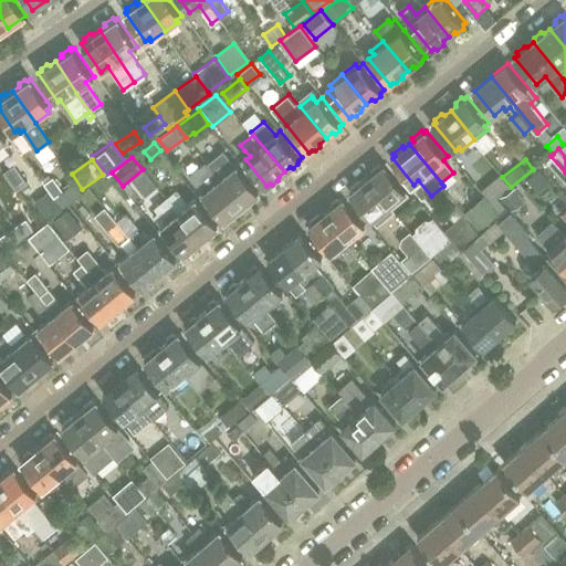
[(374,174),(369,178),(392,207),(405,197),(402,194),(407,190),(385,164),(383,165),(381,163),(371,171),(374,174)]
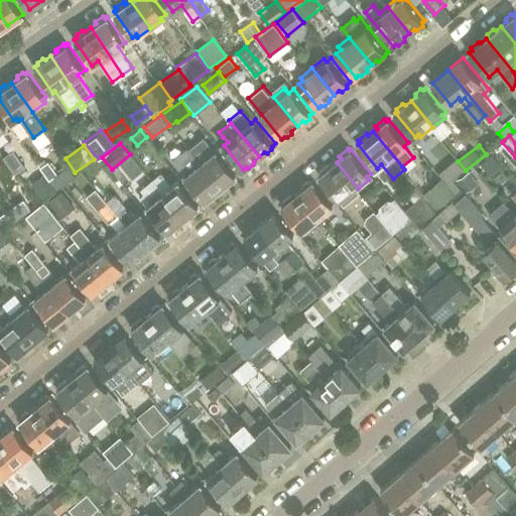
[(32,156),(55,188),(67,181),(59,171),(57,173),(40,150),(32,156)]
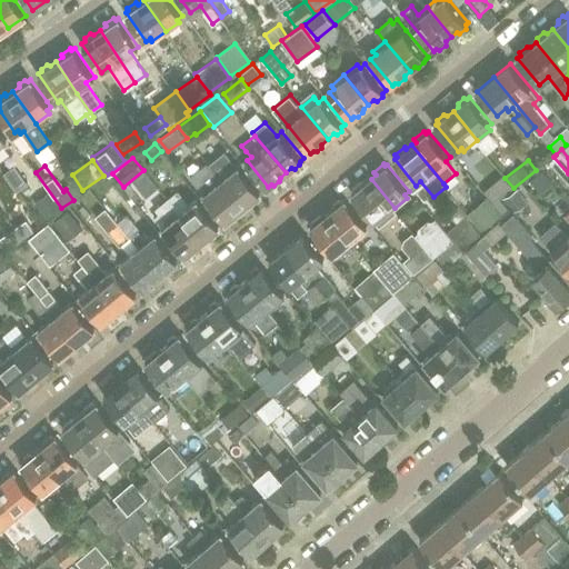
[(232,166),(220,177),(245,207),(250,202),(252,203),(259,198),(259,195),(261,193),(239,166),(236,169),(232,166)]
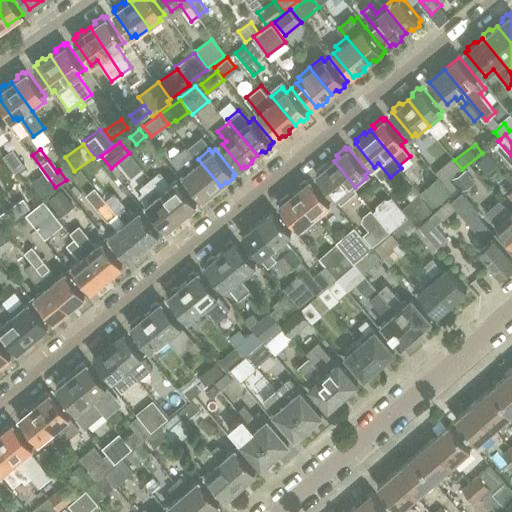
[(475,159),(485,171),(496,162),(486,150),(475,159)]
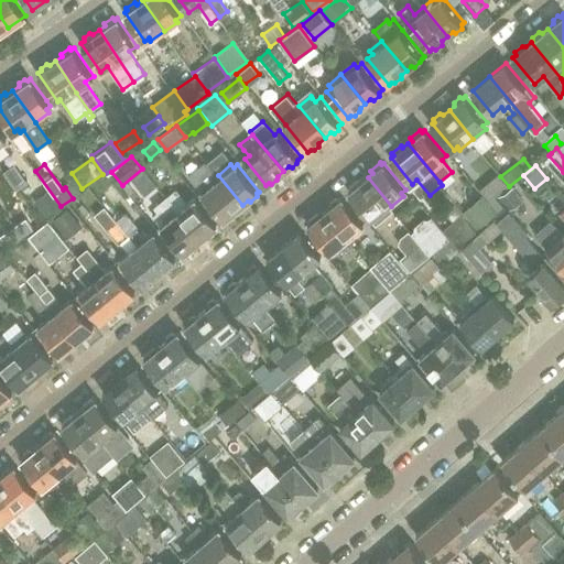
[(497,195),(509,186),(500,176),(498,173),(479,188),(498,212),(506,206),(497,195)]
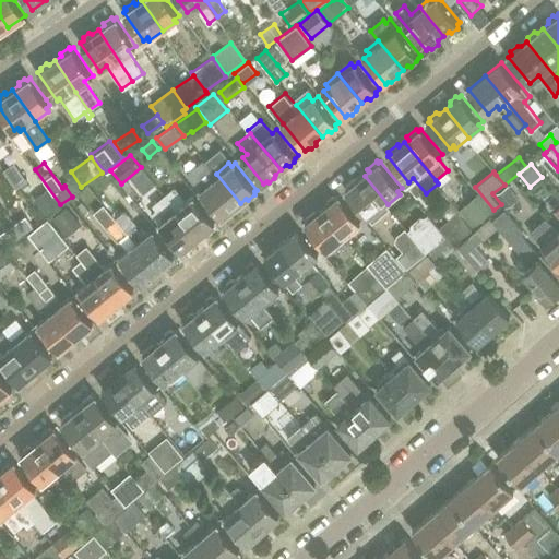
[(240,203),(216,174),(199,187),(224,217),(226,215),(228,216),(234,212),(234,207),(240,203)]
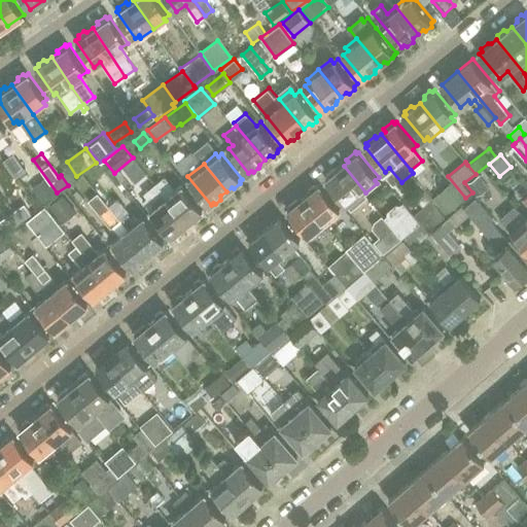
[(365,192),(344,166),(338,170),(335,169),(329,173),(328,177),(327,178),(352,208),(367,196),(365,192)]
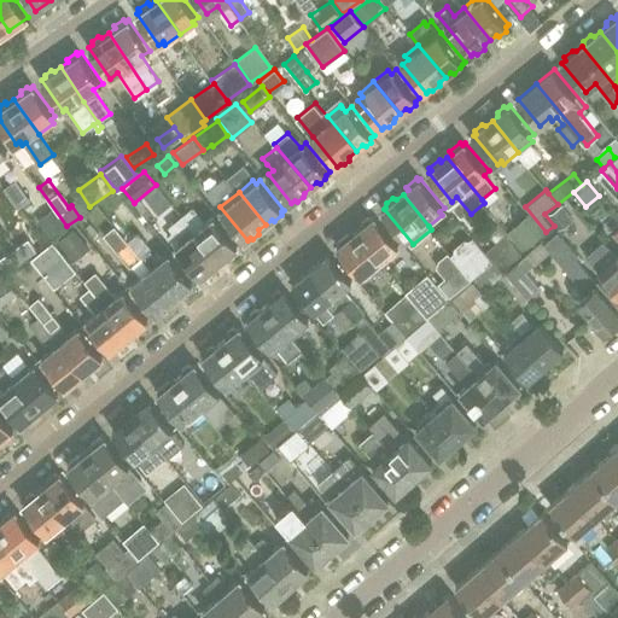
[(561,204),(548,216),(559,231),(573,219),(561,204)]
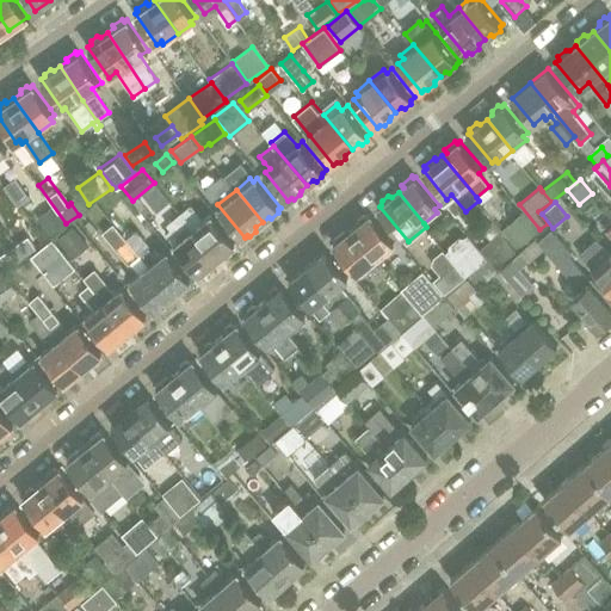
[(189,204),(180,211),(218,258),(226,253),(229,253),(234,253),(235,248),(234,245),(236,242),(214,214),(203,222),(189,204)]
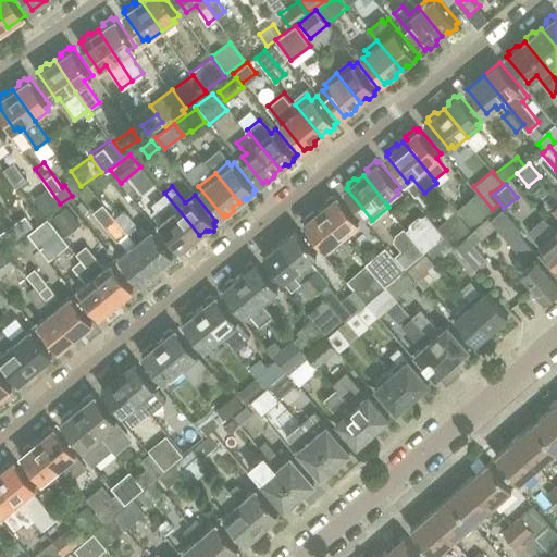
[(194,240),(199,235),(164,193),(151,203),(155,208),(151,211),(183,249),(186,246),(188,248),(194,247),(194,243),(194,240)]
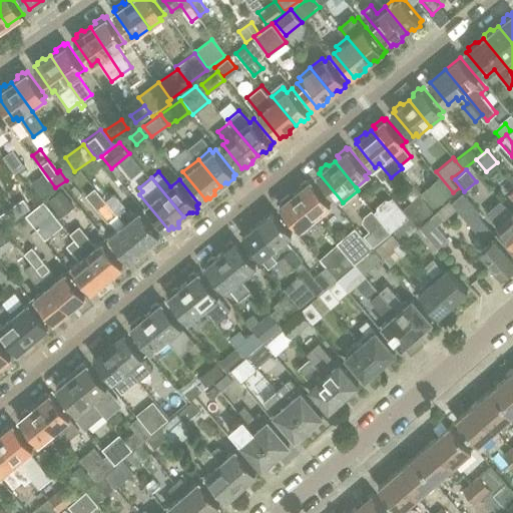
[(306,180),(301,184),(302,187),(297,191),(319,218),(330,208),(328,206),(332,202),(313,179),(311,180),(306,180)]
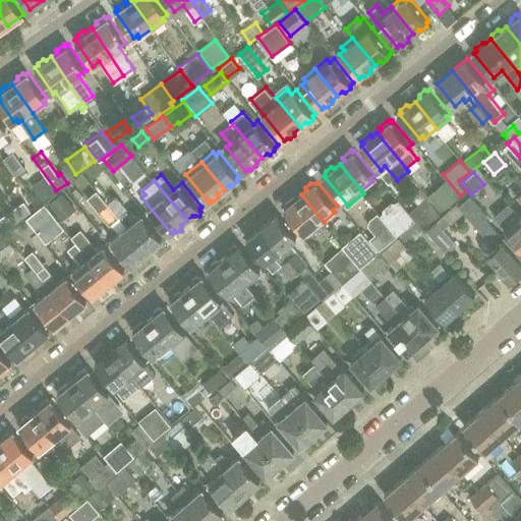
[(436,201),(444,211),(459,198),(453,190),(454,189),(453,188),(436,201)]
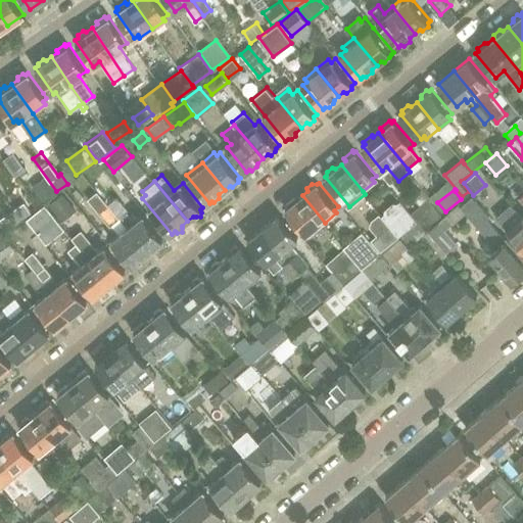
[(144,256),(149,252),(121,218),(98,191),(88,199),(111,227),(112,226),(120,234),(112,240),(133,265),(135,264),(138,264),(143,264),(144,259),(144,256)]
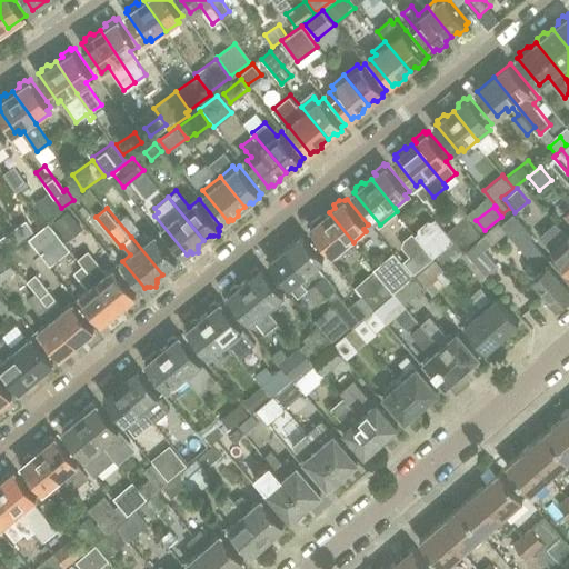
[(68,240),(83,228),(68,209),(52,221),(68,240)]
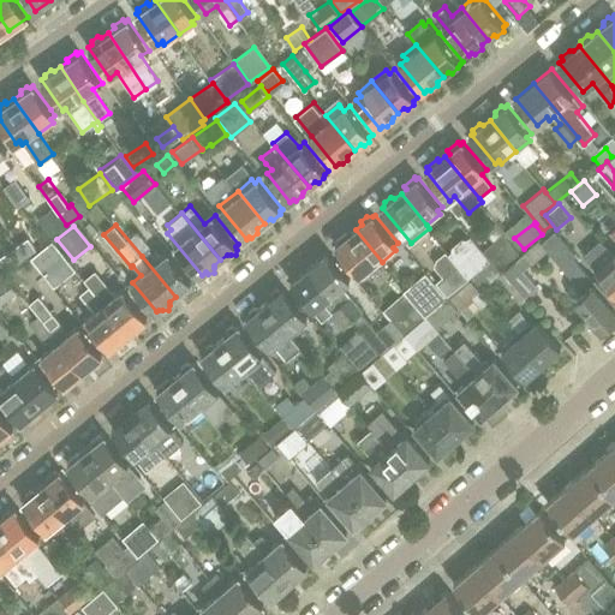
[(602,329),(614,316),(614,303),(596,281),(597,281),(573,255),(575,252),(555,230),(551,226),(538,238),(547,248),(567,270),(557,280),(575,299),(602,329)]
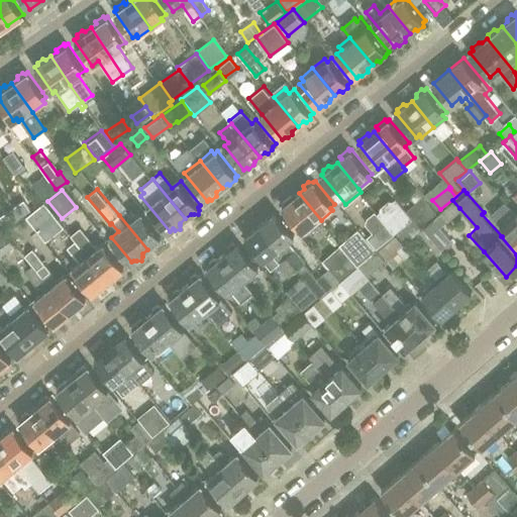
[(309,229),(321,220),(299,193),(294,197),(290,197),(285,201),(286,204),(284,206),(303,230),(307,226),(309,229)]
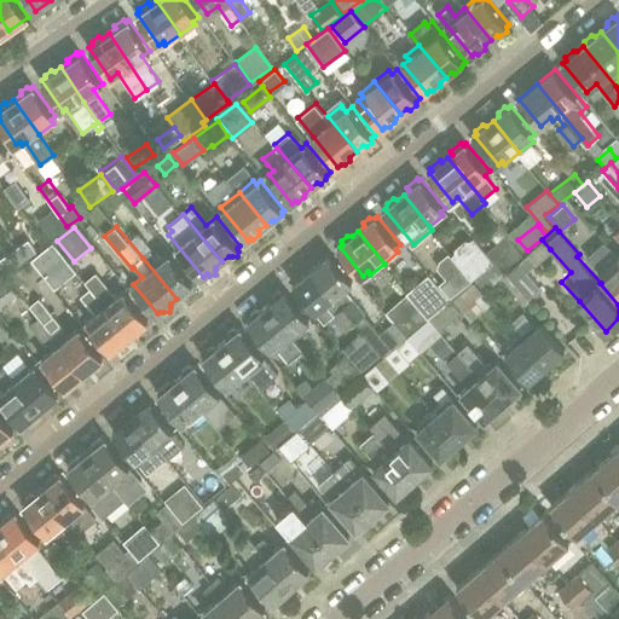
[(455,252),(451,255),(472,279),(493,261),(473,237),(470,239),(466,238),(455,247),(455,252)]
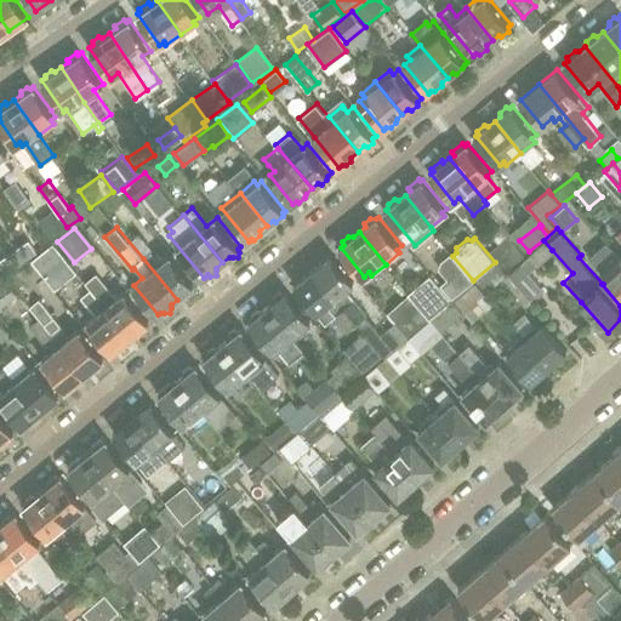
[(28,240),(12,251),(21,265),(36,252),(28,240)]
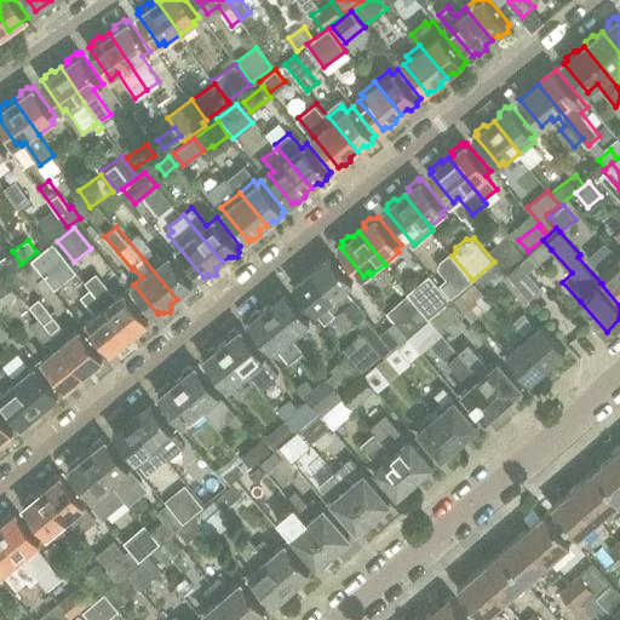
[(619,291),(619,256),(607,241),(598,248),(589,257),(619,291)]
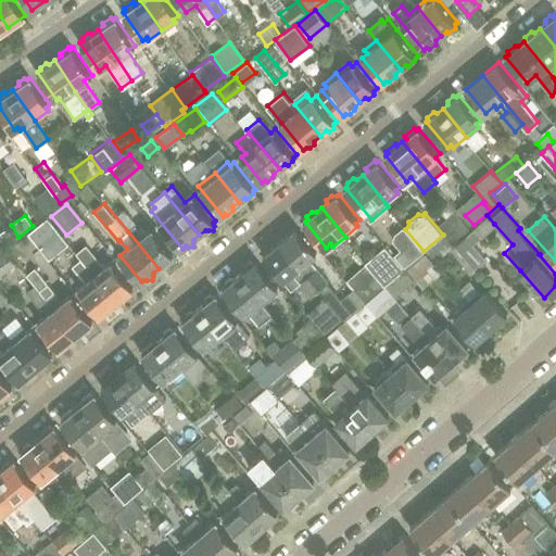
[(449,229),(457,240),(470,228),(460,217),(449,229)]
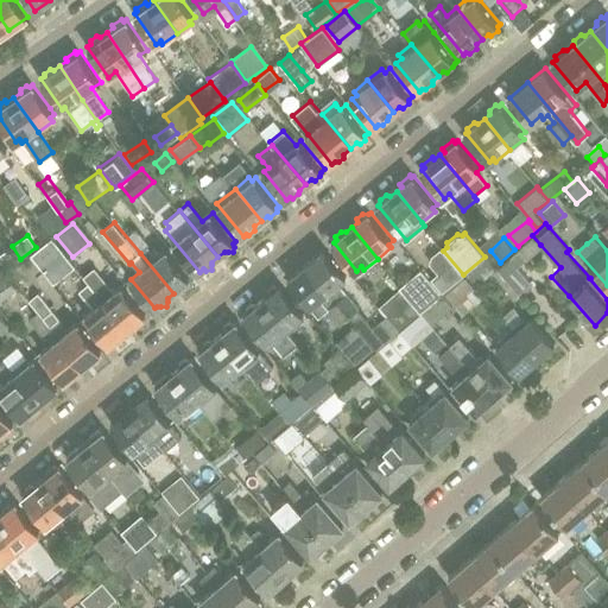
[(6,268),(20,259),(12,246),(0,253),(0,264),(2,264),(6,268)]
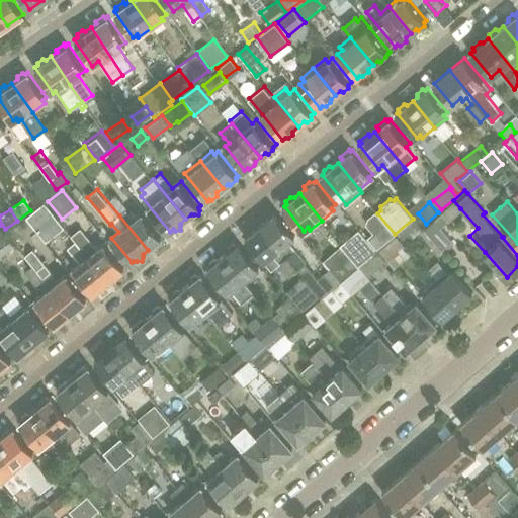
[(126,209),(119,216),(148,250),(153,245),(156,247),(161,246),(161,242),(161,239),(163,237),(143,212),(135,220),(126,209)]
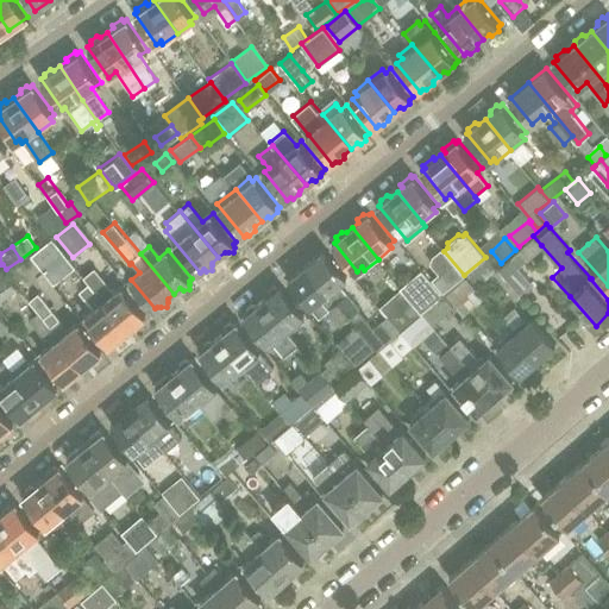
[(443,292),(464,275),(444,251),(441,248),(432,256),(431,263),(439,272),(432,278),(443,292)]
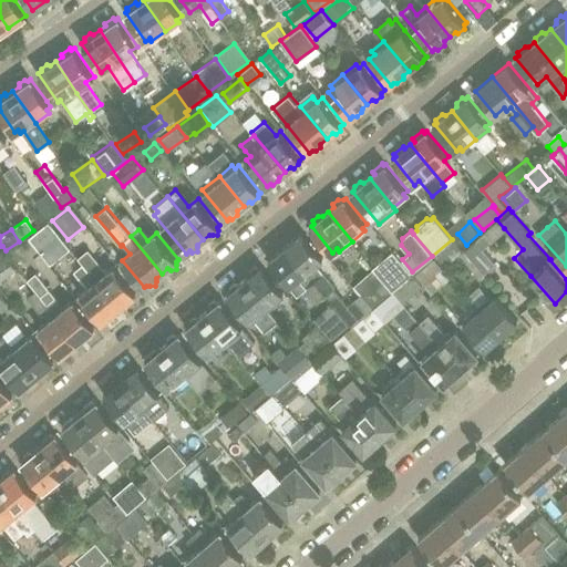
[(464,247),(465,248),(472,256),(486,271),(497,261),(483,246),(492,238),(484,230),(464,247)]
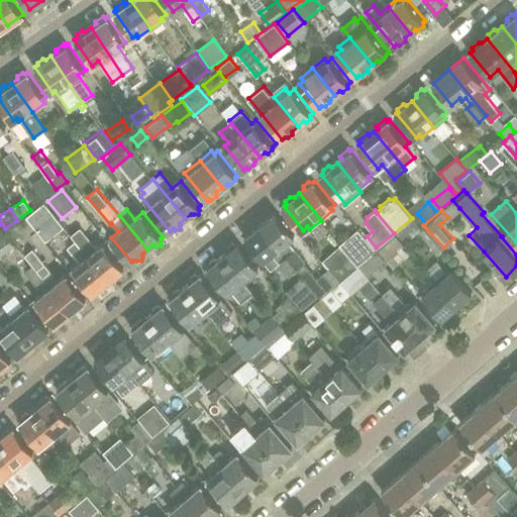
[(277,211),(262,224),(298,270),(306,263),(295,249),(287,240),(295,233),(277,211)]
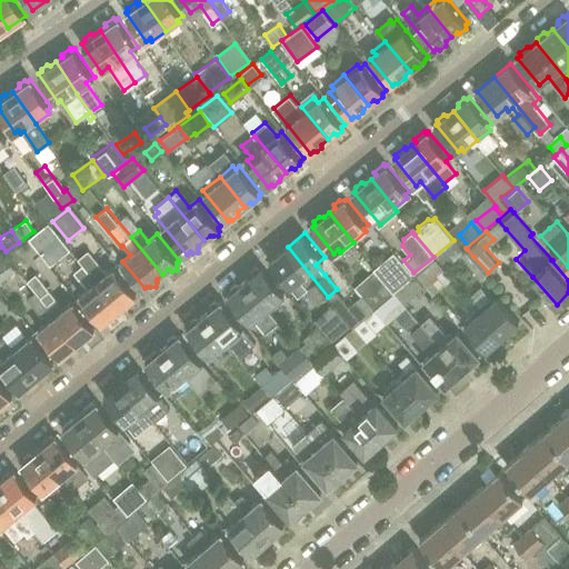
[(437,257),(446,267),(465,250),(456,240),(437,257)]
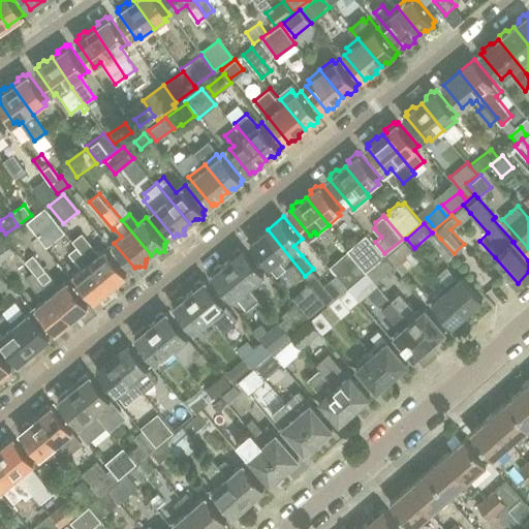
[(278,258),(285,268),(297,282),(305,276),(268,229),(250,243),(270,266),(278,258)]
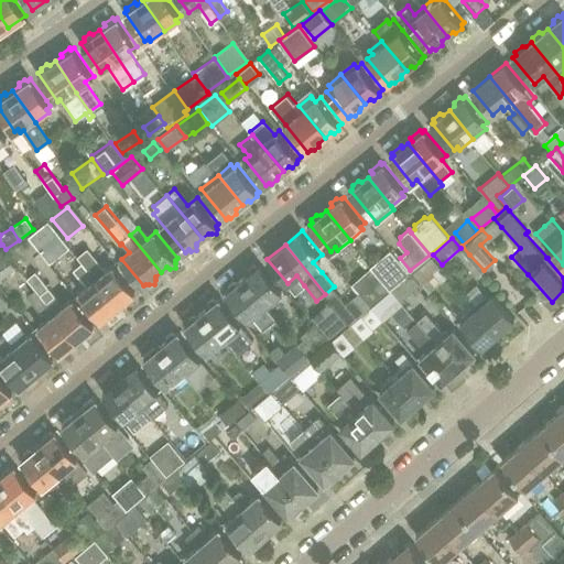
[(391,290),(392,289),(411,273),(401,261),(391,249),(371,267),(391,290)]
